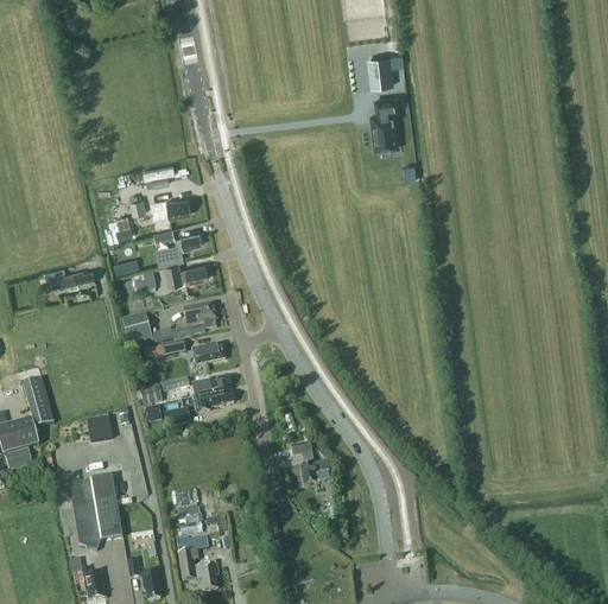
[(390,53),(366,56),(368,75),(392,72),(390,53)]
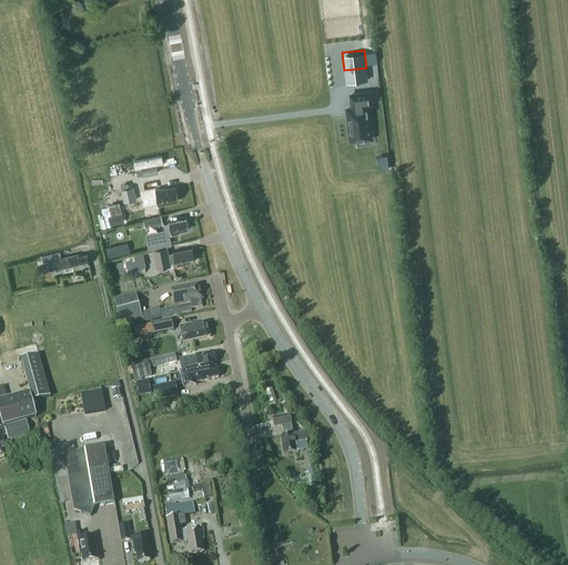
[(353,104),(347,106),(352,138),(372,135),(367,102),(373,102),(371,91),(352,93),(353,104)]
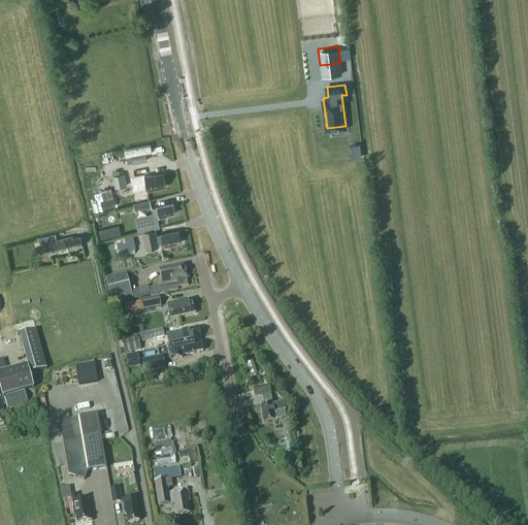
[(116,185),(126,183),(123,170),(112,173),(116,185)]
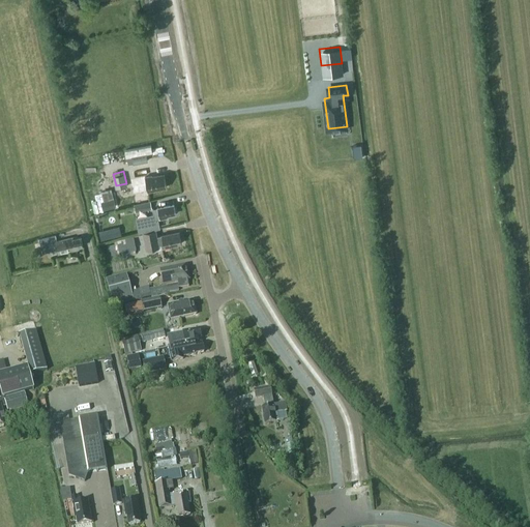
[(152,173),(152,172),(144,174),(145,174),(130,176),(133,191),(147,188),(154,186),(166,183),(164,171),(152,173)]
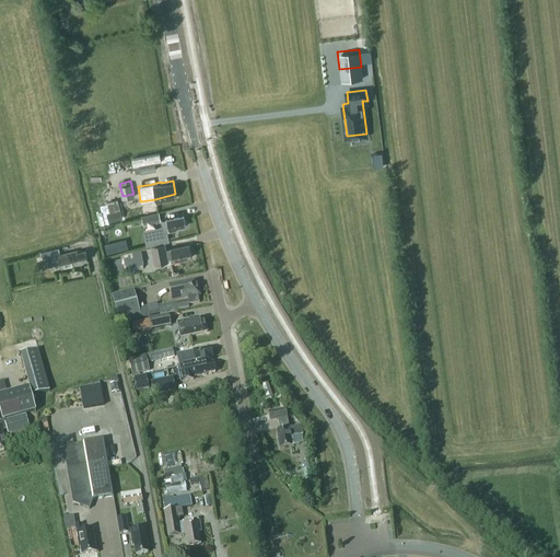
[(123,216),(120,207),(106,210),(109,219),(123,216)]
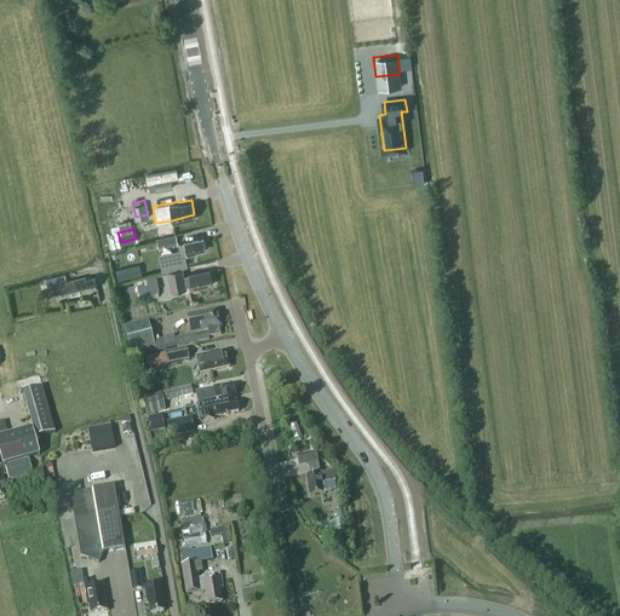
[(158,235),(159,245),(178,241),(176,231),(158,235)]
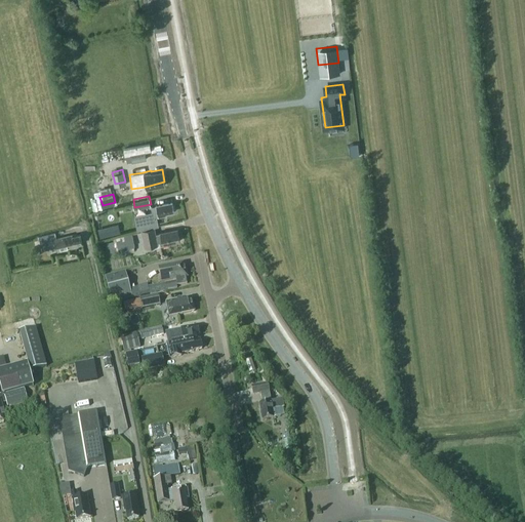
[(173,208),(171,199),(151,203),(153,209),(134,213),(137,226),(157,222),(155,213),(157,212),(157,213),(166,212),(166,210),(173,208)]
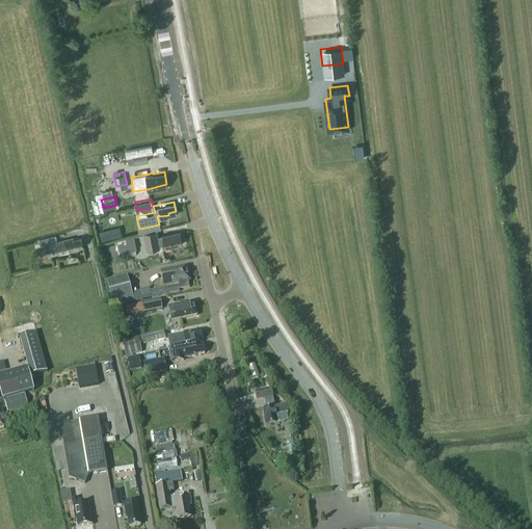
[(113,227),(103,229),(105,237),(115,234),(113,227)]
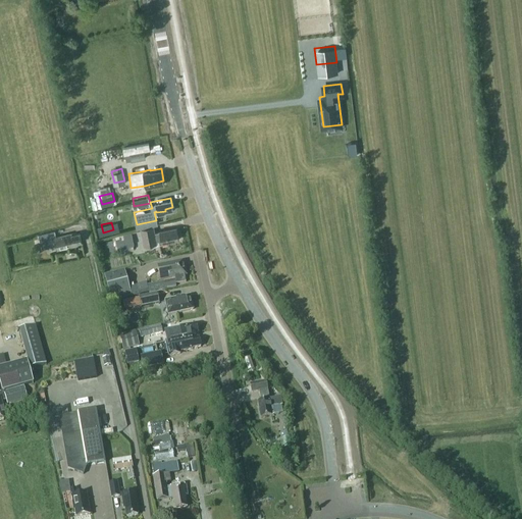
[(178,237),(176,225),(154,230),(153,224),(141,226),(144,244),(159,240),(159,242),(167,241),(167,239),(178,237)]
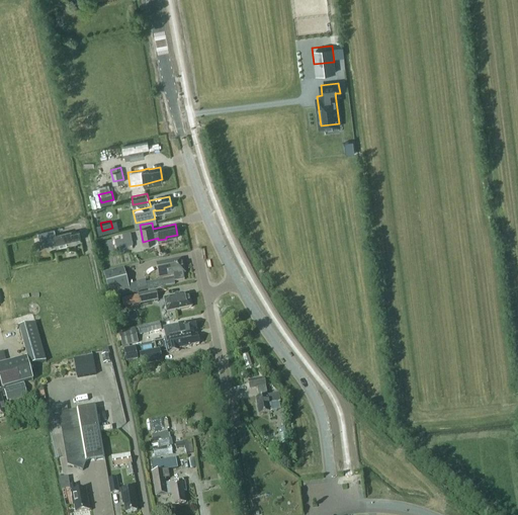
[(81,238),(79,229),(71,231),(70,229),(55,233),(54,228),(38,231),(41,244),(56,241),(57,246),(77,241),(76,239),(81,238)]
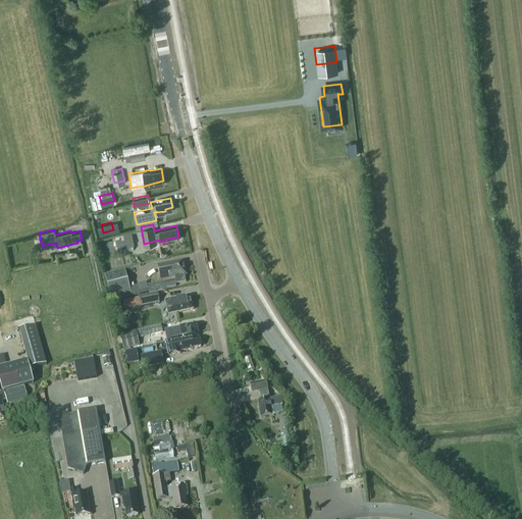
[(108,238),(110,247),(134,242),(132,229),(118,231),(119,235),(108,238)]
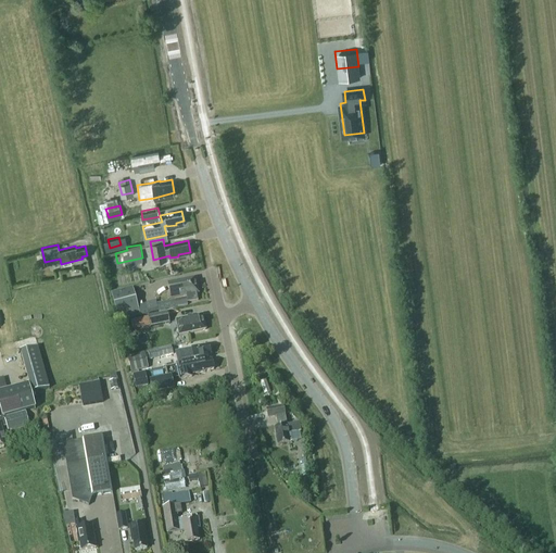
[(196,291),(198,290),(196,276),(181,278),(181,279),(168,281),(171,296),(185,292),(187,300),(198,298),(196,291)]
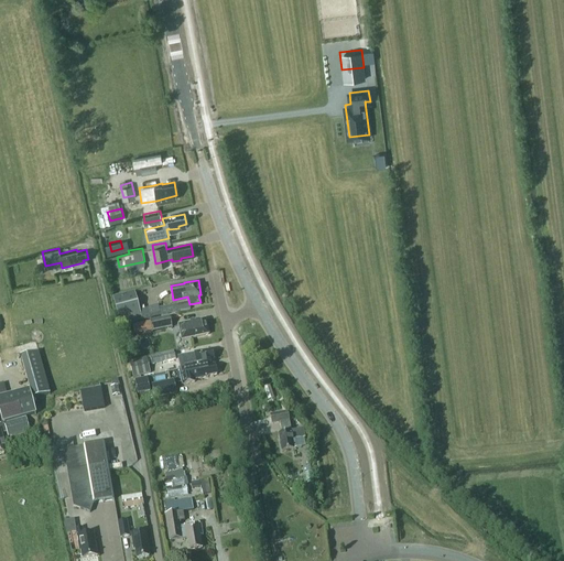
[(134,291),(112,295),(117,317),(139,313),(134,291)]
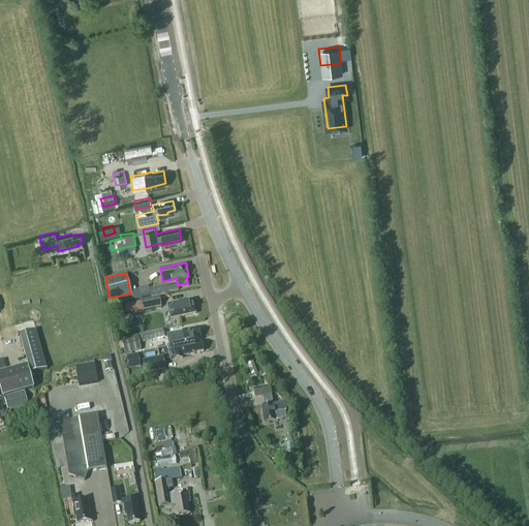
[(178,287),(177,281),(165,283),(166,289),(178,287)]
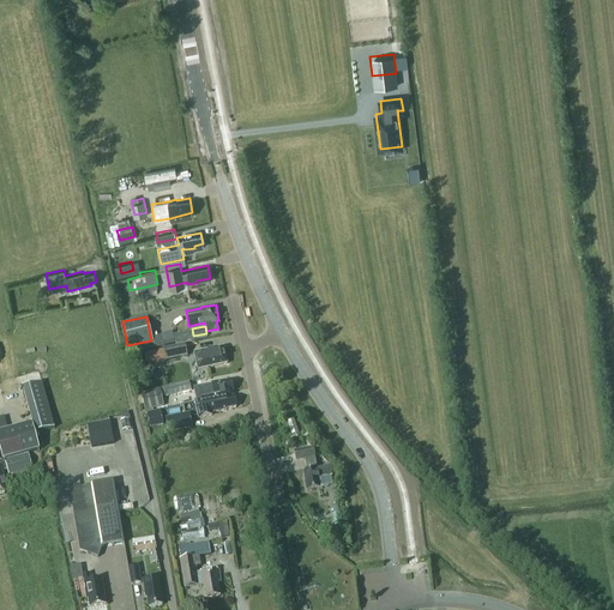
[(166,357),(187,352),(185,342),(163,346),(166,357)]
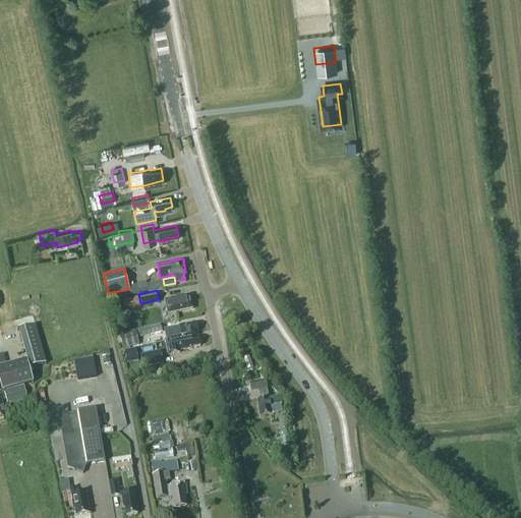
[(164,297),(167,311),(192,306),(189,292),(173,296),(164,297)]
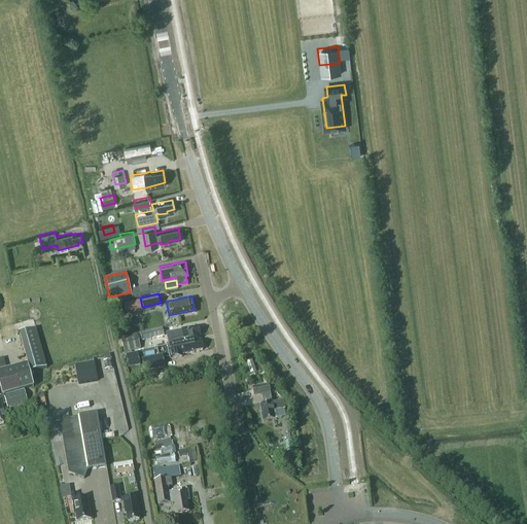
[(189,326),(189,325),(181,327),(182,330),(177,330),(177,329),(169,332),(171,342),(199,337),(198,334),(200,334),(198,324),(189,326)]
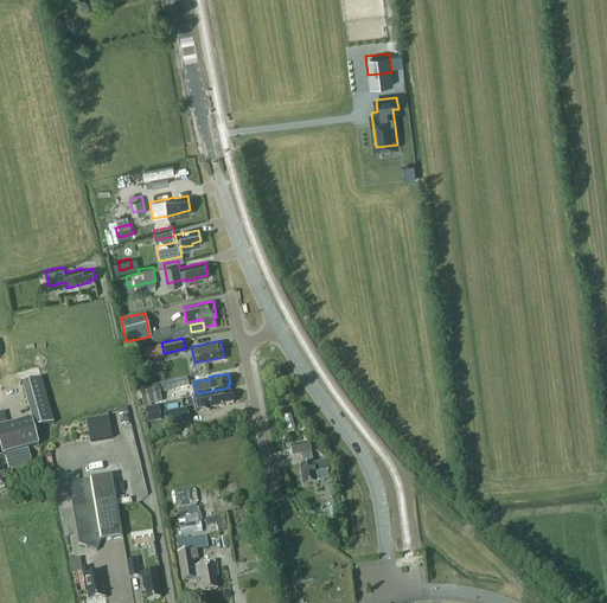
[(32,460),(31,454),(29,447),(39,444),(33,427),(55,421),(42,374),(21,380),(32,416),(20,419),(8,423),(4,408),(0,409),(0,486),(7,483),(2,464),(7,463),(8,466),(32,460)]
